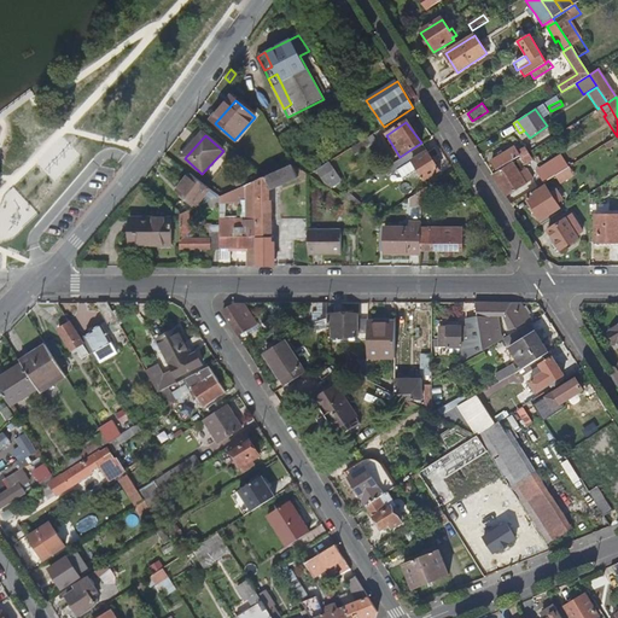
[(374,135),(353,150),(357,157),(379,143),(374,135)]
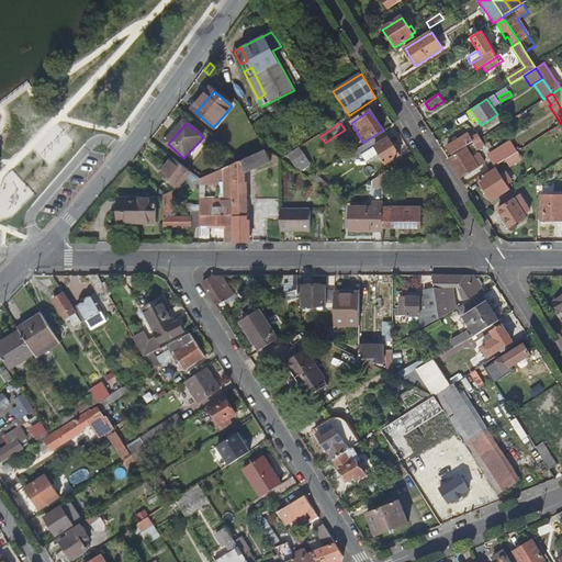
[(561,130),(561,123),(561,124),(549,132),(552,136),(561,130)]
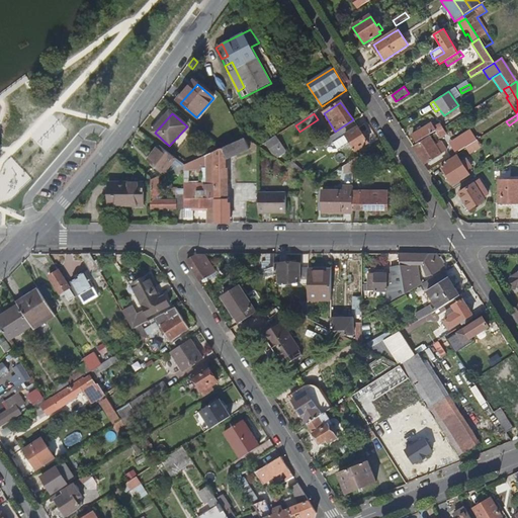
[(354,121),(332,136),(321,143),(325,149),(333,144),(338,151),(350,144),(355,151),(367,144),(354,121)]
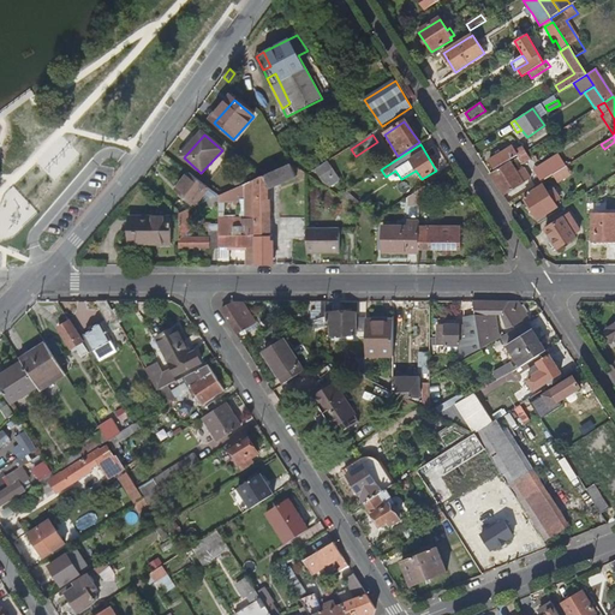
[(519,156),(525,151),(523,148),(515,151),(512,147),(489,161),(494,168),(517,154),(519,156)]
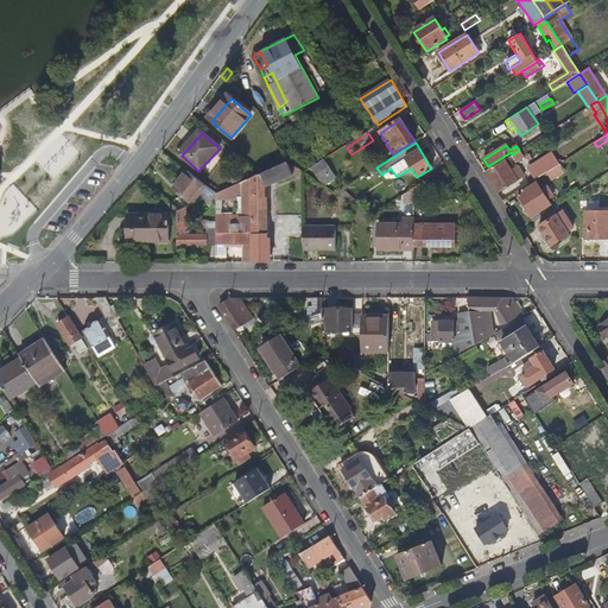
[(524,157),(519,150),(513,154),(511,156),(515,163),(524,157)]
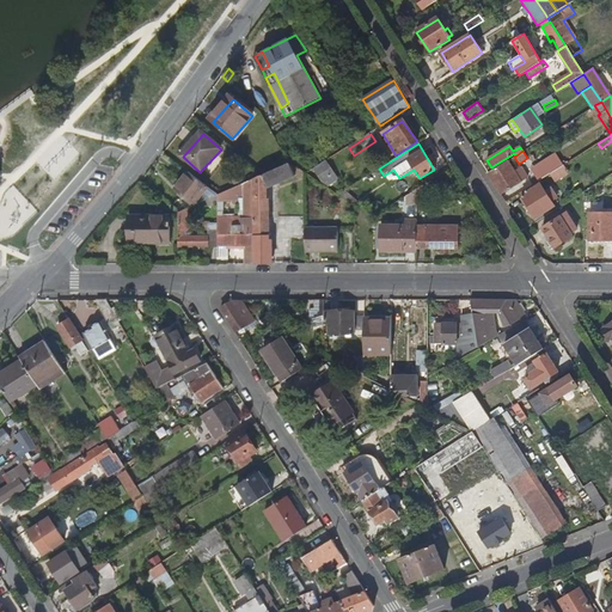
[(488,173),(501,195),(522,181),(508,160),(488,173)]
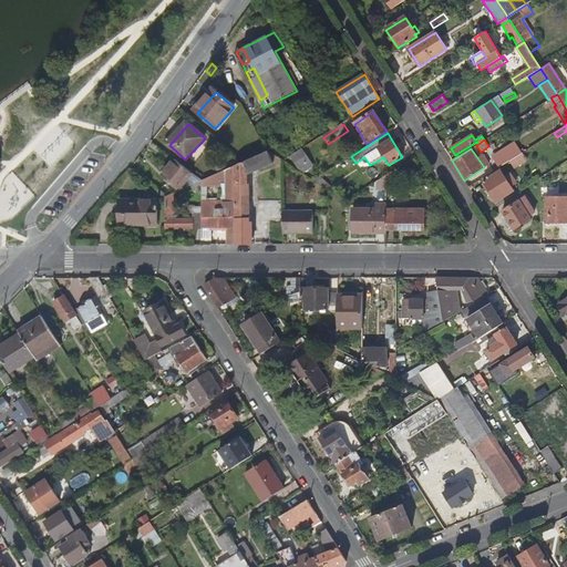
[(285,163),(306,175),(315,168),(303,151),(285,163)]
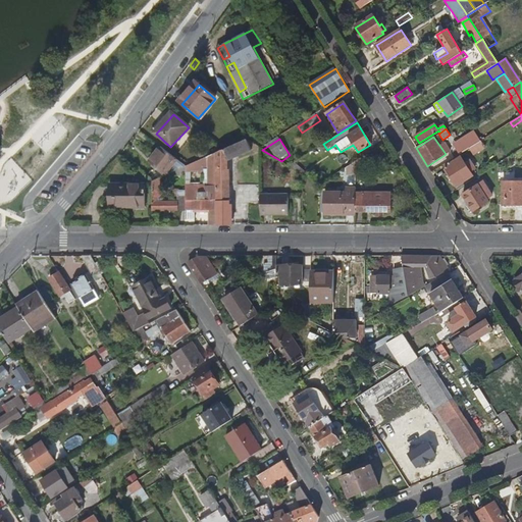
[(216,209),(216,225),(229,225),(229,172),(228,171),(224,165),(248,156),(248,142),(225,151),(216,155),(216,165),(216,197),(216,209)]
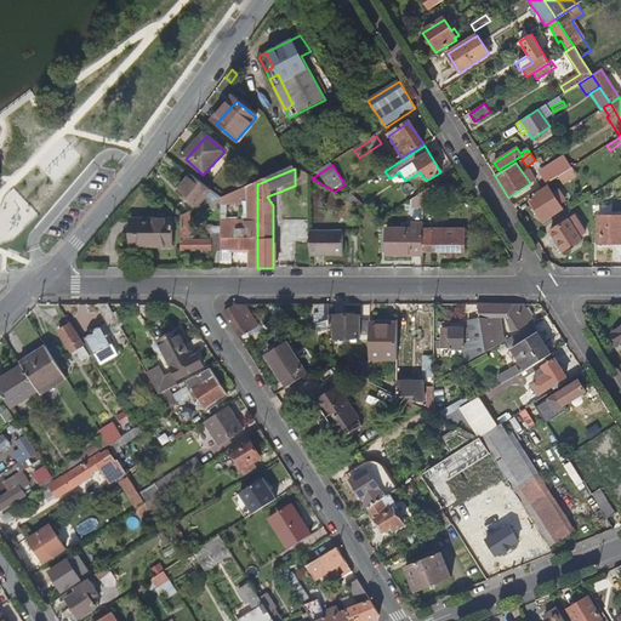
[(548,171),(533,181),(537,189),(550,182),(554,180),(548,171)]
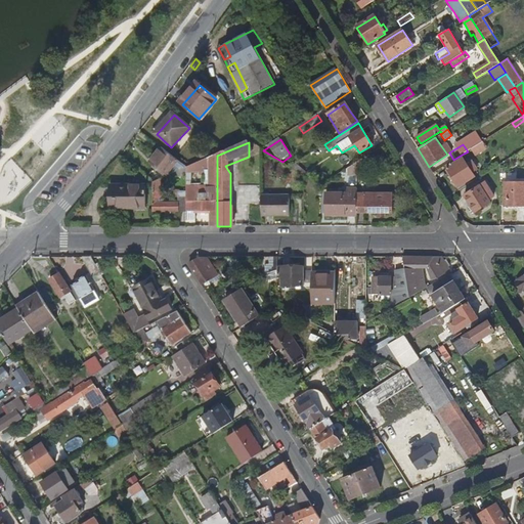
[(468,151),(464,154),(467,161),(481,151),(477,144),(468,151)]
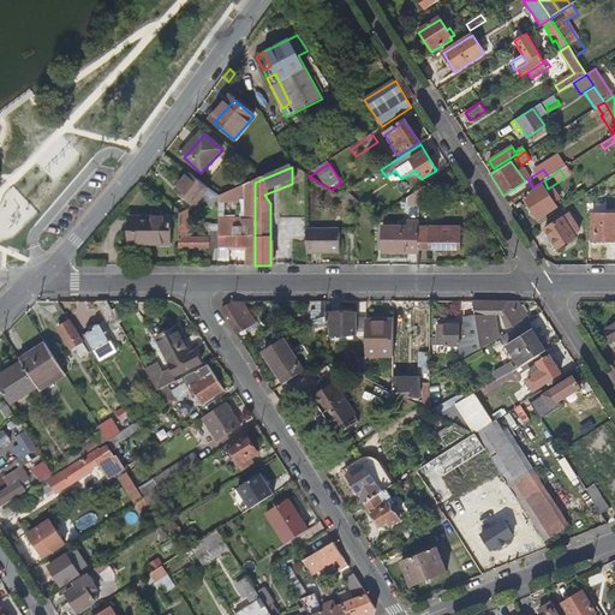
[(209,189),(191,174),(178,191),(196,206),(209,189)]
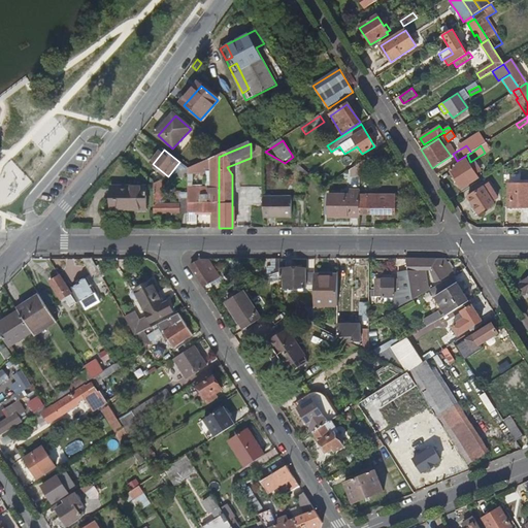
[(211,227),(211,228),(219,228),(219,211),(219,199),(215,199),(216,167),(219,167),(219,157),(189,169),(189,173),(206,171),(207,185),(206,185),(206,196),(207,203),(215,203),(215,211),(211,211),(211,227)]
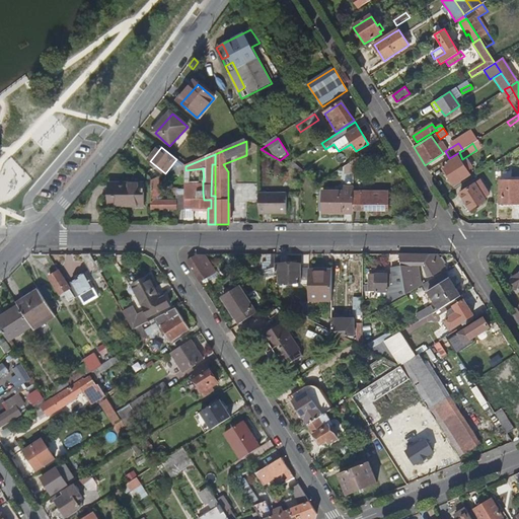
[(454,184),(470,174),(468,171),(472,168),(467,158),(462,161),(458,155),(442,166),(454,184)]
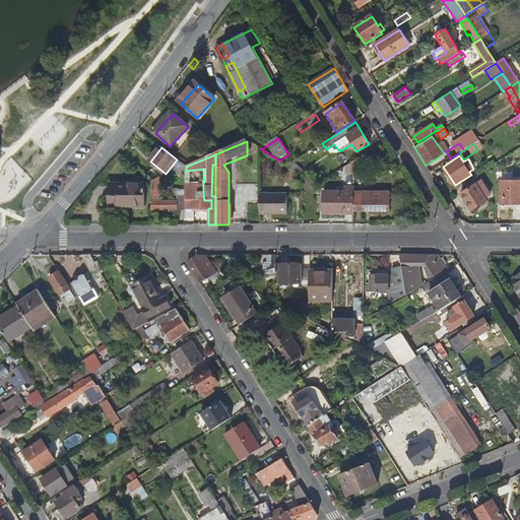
[(363,177),(363,156),(353,161),(353,177),(353,178),(363,177)]
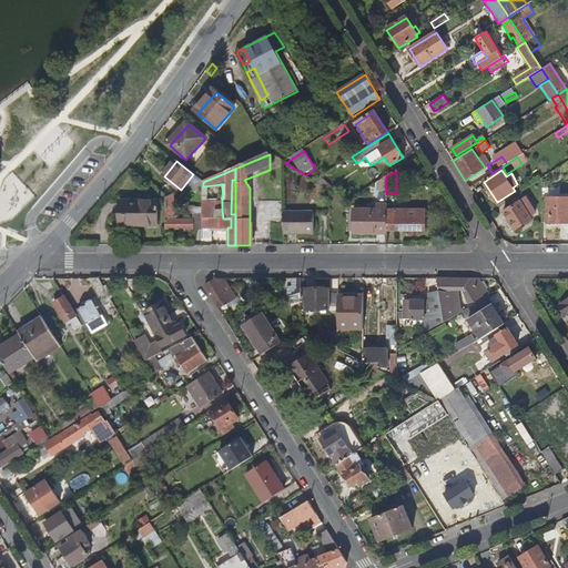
[(203,182),(193,174),(181,190),(182,190),(192,186),(203,182)]
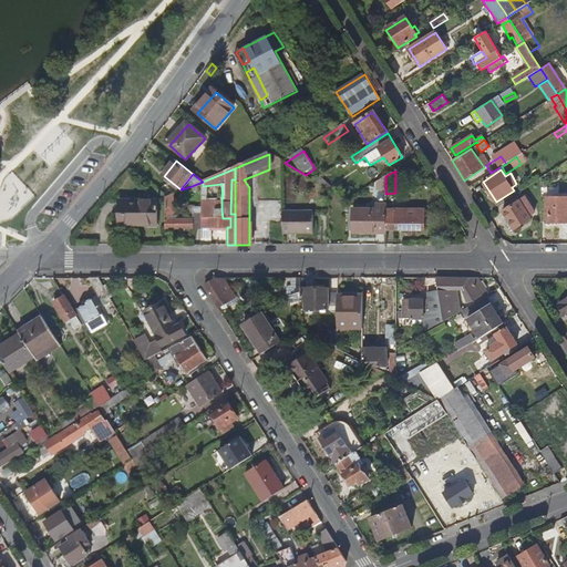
[(330,185),(320,176),(313,181),(327,188),(330,185)]
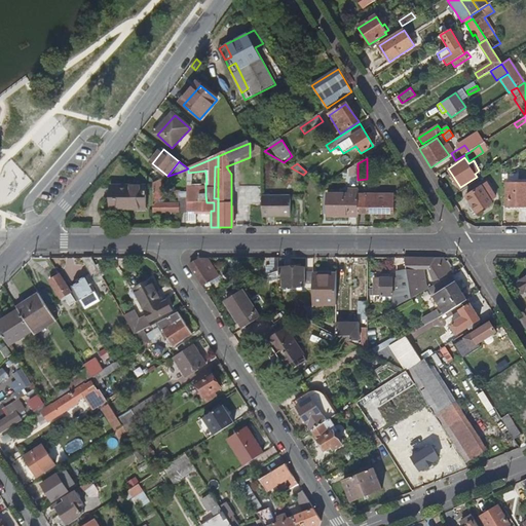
[(314,165),(306,172),(309,176),(317,171),(314,165)]
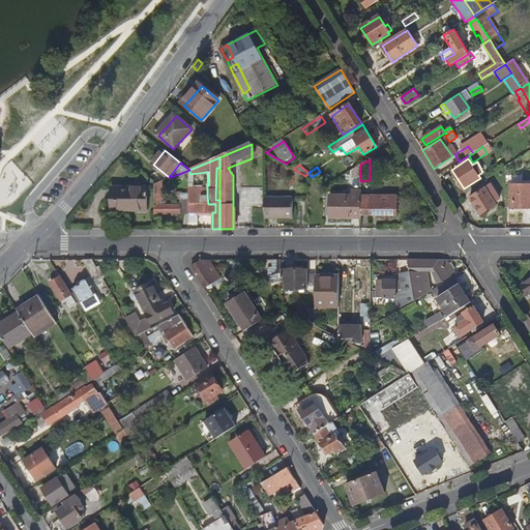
[(189,174),(189,170),(179,174),(181,179),(189,175),(189,174)]
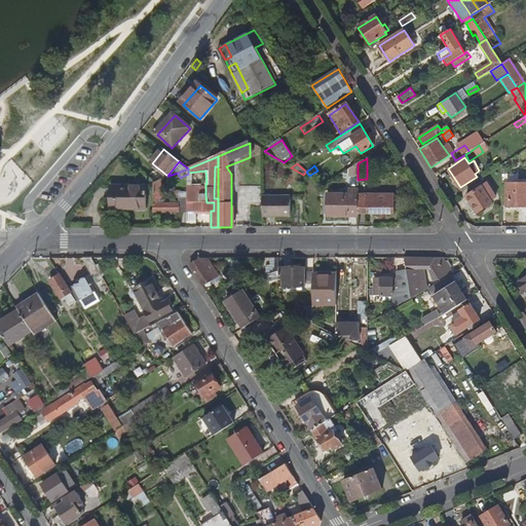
[(153,182),(153,212),(187,212),(187,202),(187,198),(179,198),(179,203),(174,203),(165,203),(158,203),(158,180),(153,182)]
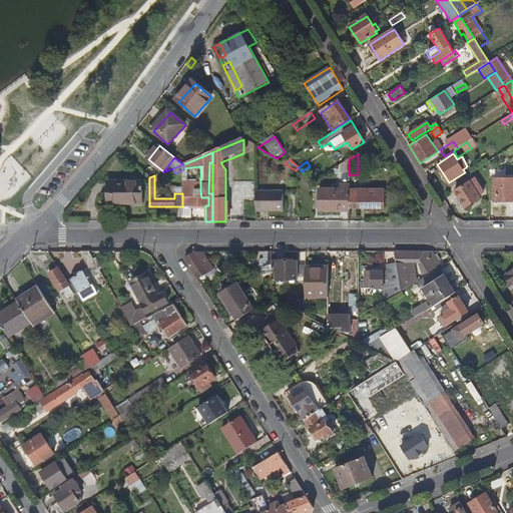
[(512,200),(512,178),(494,179),(494,201),(512,200)]
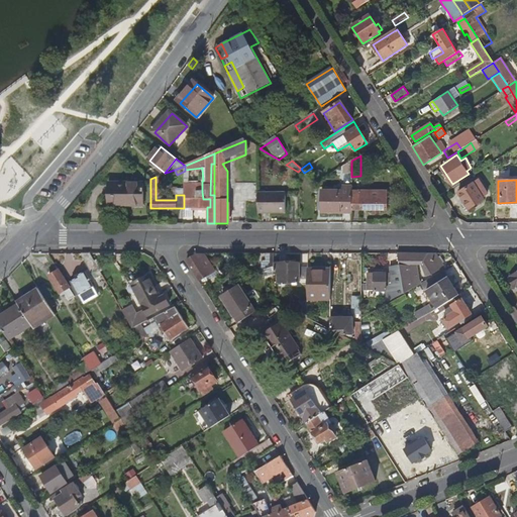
[(143,181),(108,181),(108,204),(125,205),(125,209),(136,209),(136,205),(143,205),(143,181)]
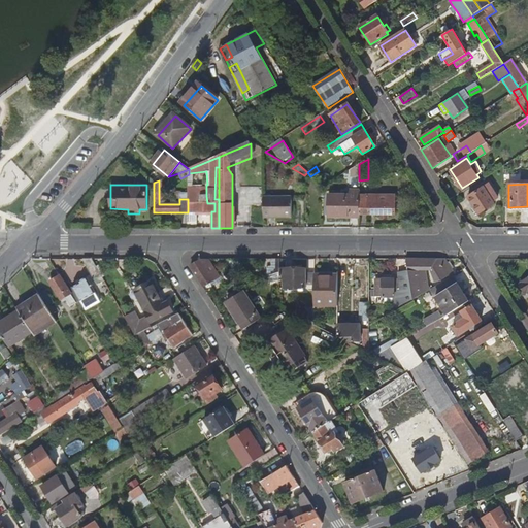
[(200,186),(188,186),(188,192),(188,199),(188,203),(200,203),(200,196),(201,196),(201,188),(200,188),(200,186)]
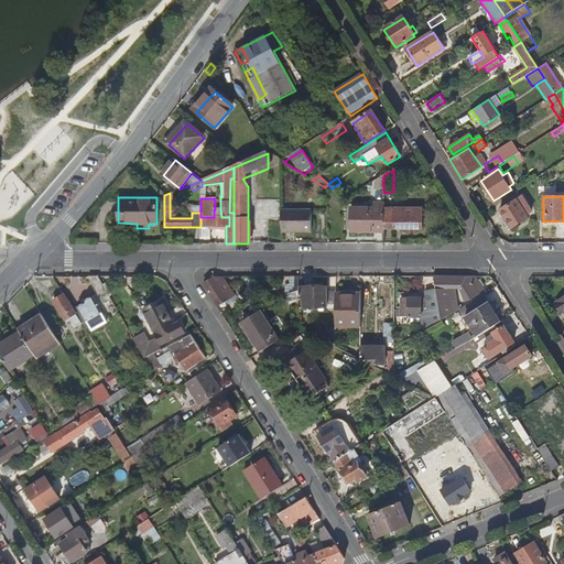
[(201,213),(201,205),(193,205),(193,204),(187,204),(187,207),(186,207),(186,218),(192,218),(192,213),(201,213)]
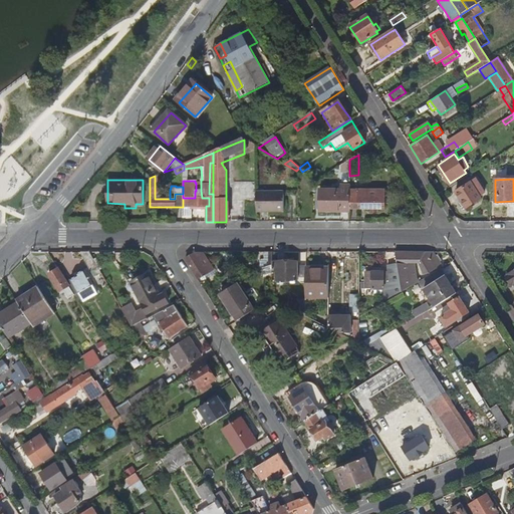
[(319,212),(350,212),(350,209),(349,190),(349,186),(341,186),(341,188),(320,188),(319,212)]
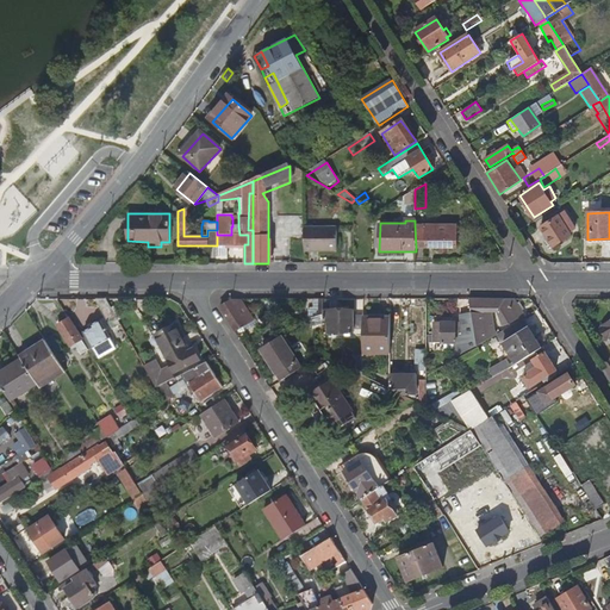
[(561,230),(556,223),(539,234),(551,253),(568,241),(567,238),(572,235),(568,226),(561,230)]
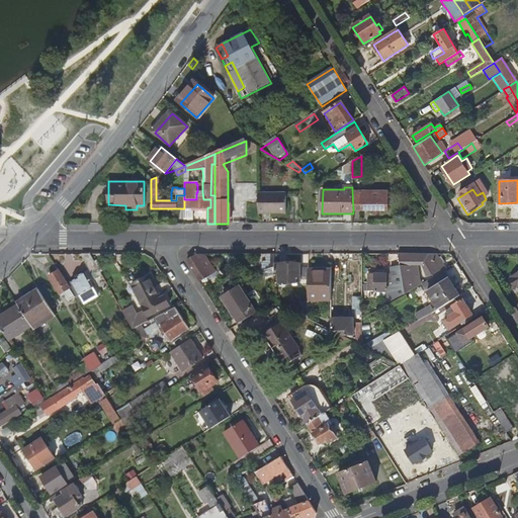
[(352,191),(353,210),(373,211),(373,214),(379,214),(379,211),(384,210),(384,191),(352,191)]
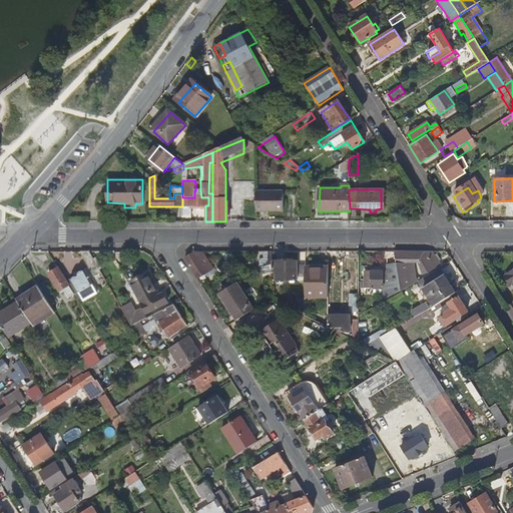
[(182,197),(182,206),(205,205),(208,205),(208,197),(201,197),(200,190),(195,190),(194,190),(194,197),(182,197)]
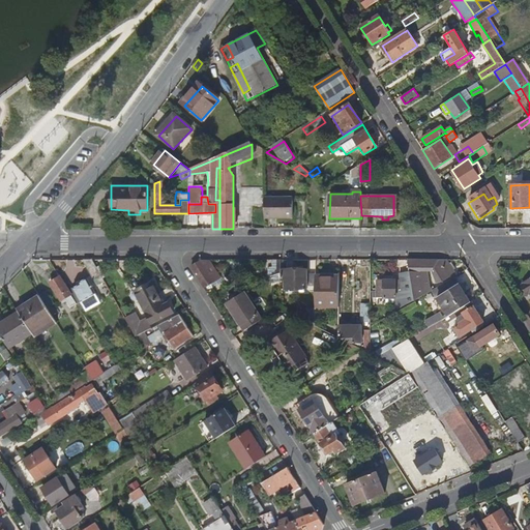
[(292,198),(264,198),(264,218),(292,218),(292,198)]
